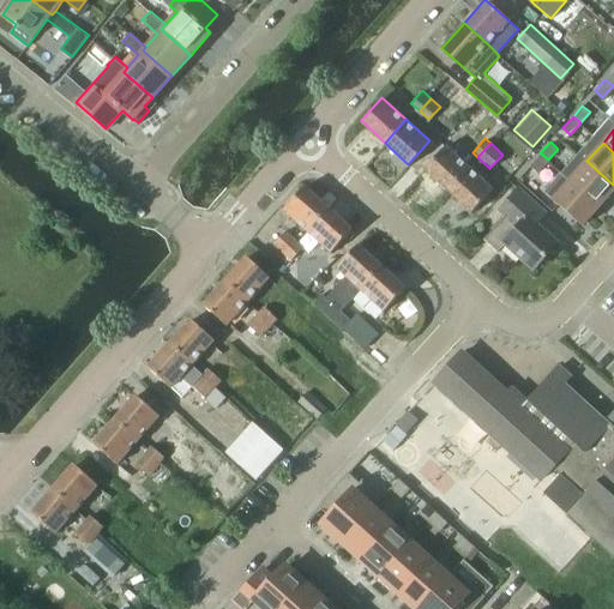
[(445,145),(423,168),(447,190),(469,167),(445,145)]
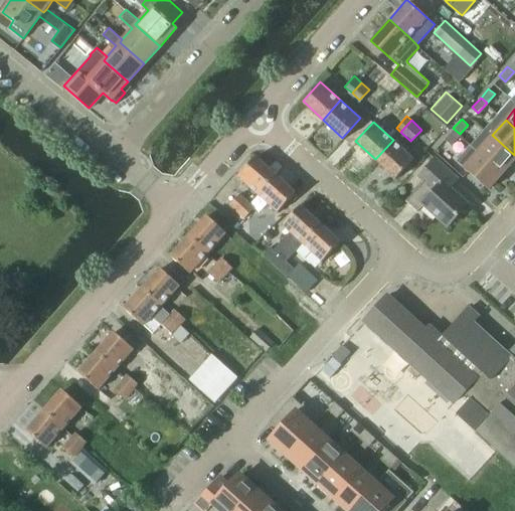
[(451,143),(460,134),(453,128),(445,138),(451,143)]
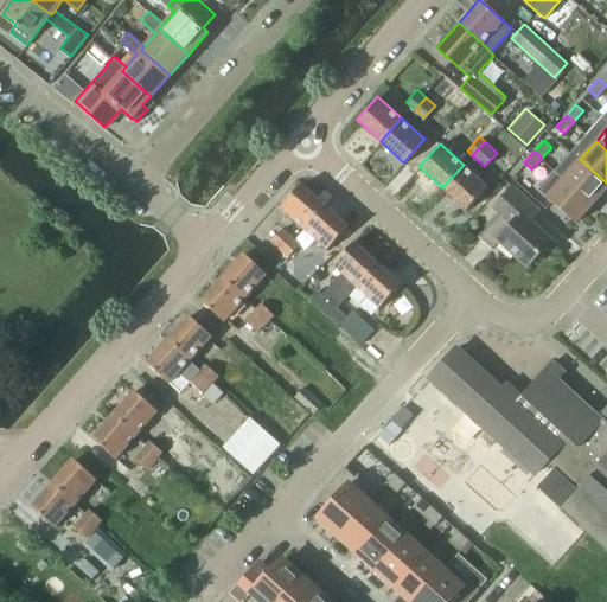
[(593,203),(606,186),(606,183),(580,159),(563,177),(593,203)]
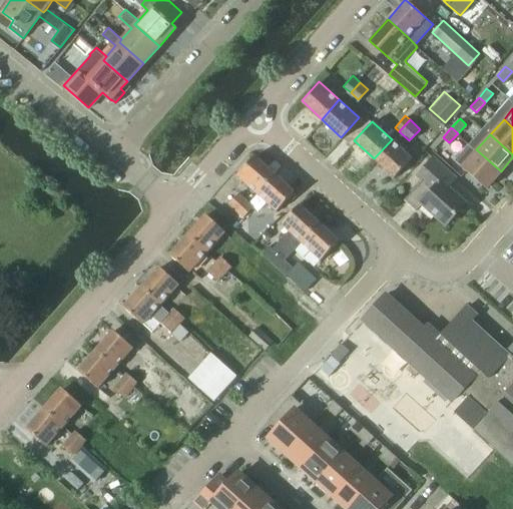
[(392,139),(374,158),(394,176),(402,167),(411,157),(392,139)]
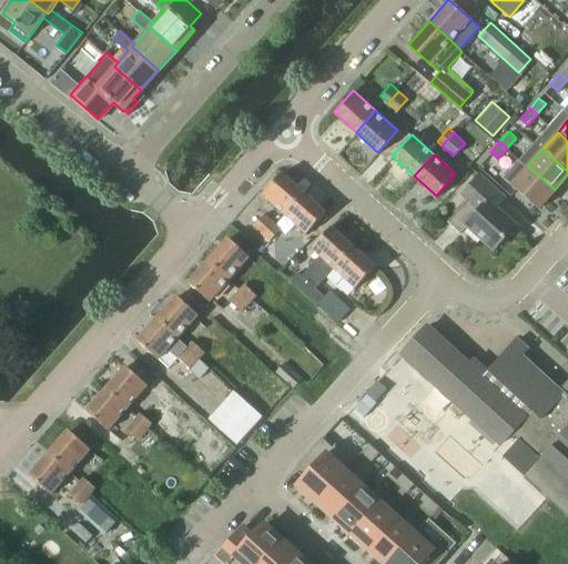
[(555,190),(527,165),(519,159),(504,175),(539,208),(555,190)]
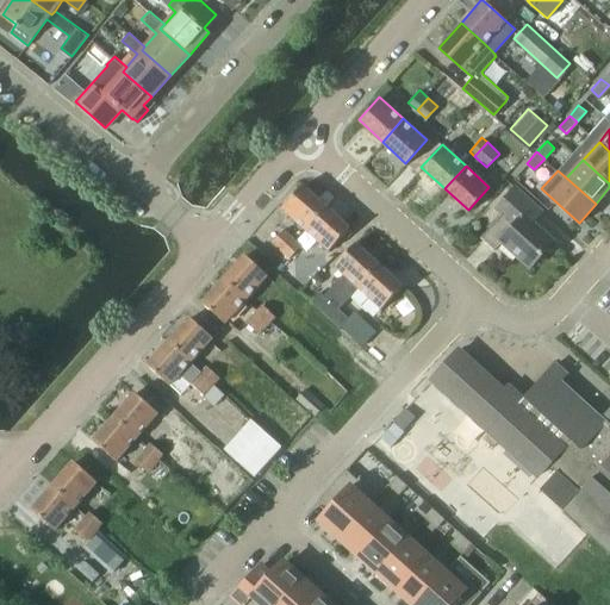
[(302,184),(281,207),(305,229),(327,206),(302,184)]
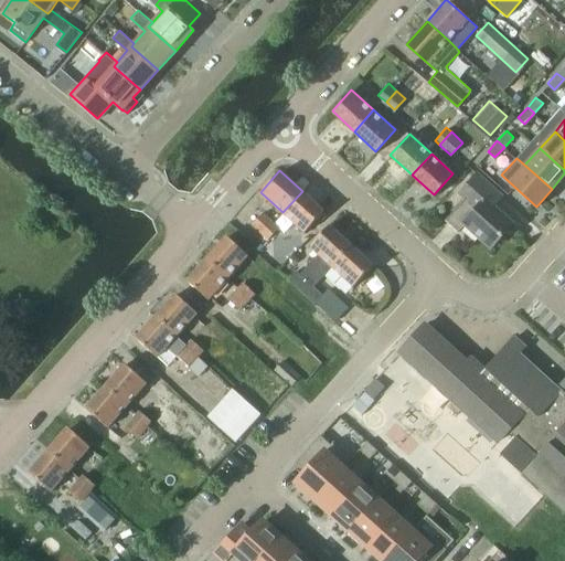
[(502,194),(484,178),(478,172),(460,192),(466,198),(447,219),(459,230),(466,222),(491,246),(513,223),(493,204),(502,194)]
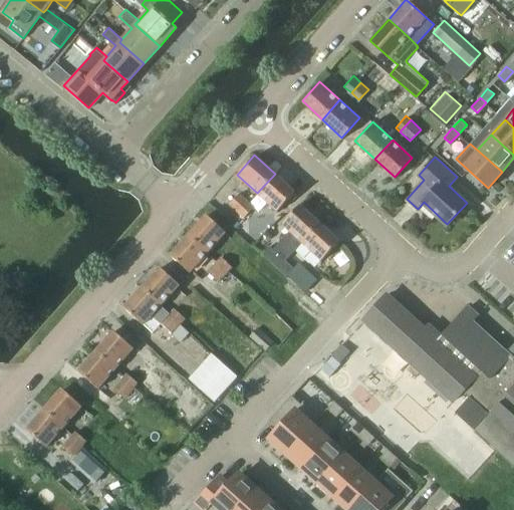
[(275,174),(257,193),(276,210),(294,191),(275,174)]
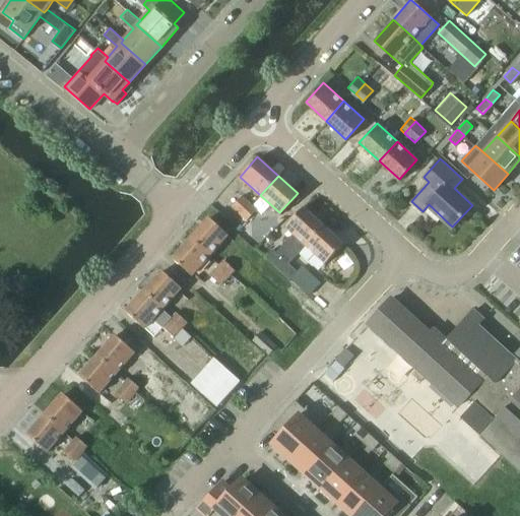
[(241,195),(232,205),(246,218),(256,208),(241,195)]
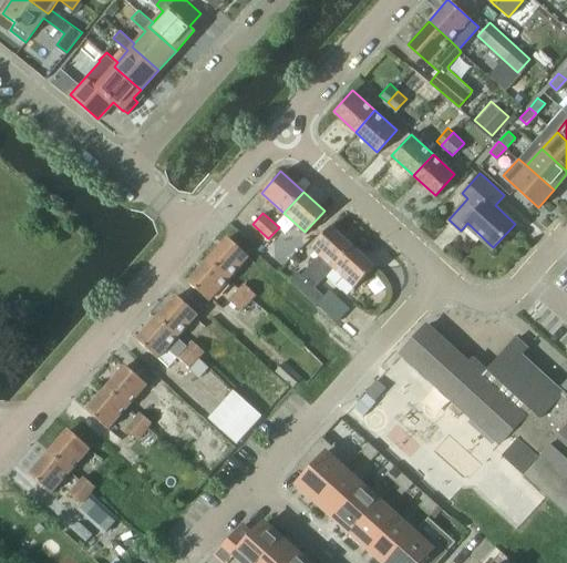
[(295,272),(289,279),(292,283),(307,296),(316,287),(315,286),(332,266),(333,267),(352,246),(329,225),(310,246),(319,254),(300,274),(297,269),(295,272)]
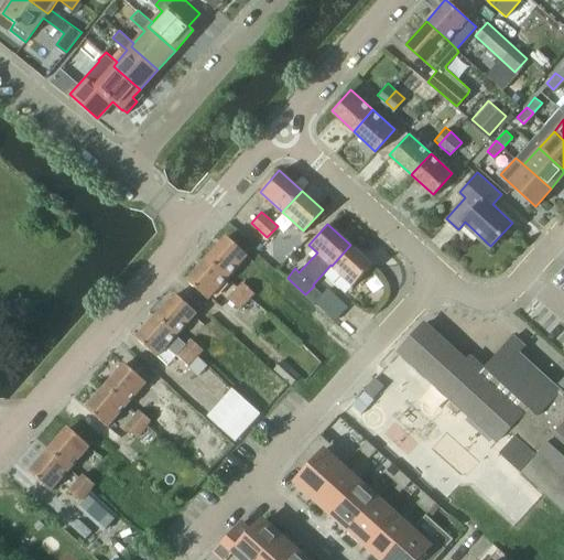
[(226,235),(206,256),(228,276),(247,254),(226,235)]
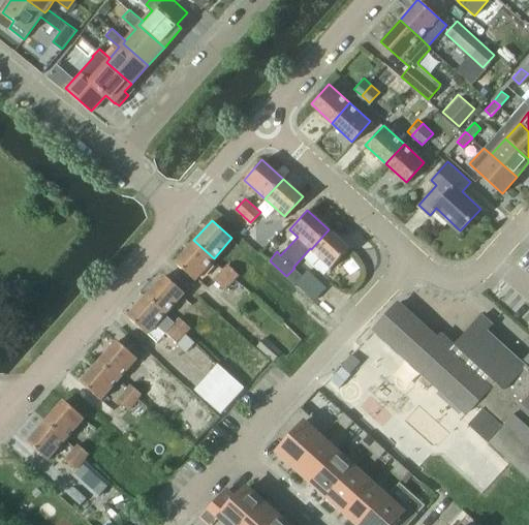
[(329,229),(311,249),(331,267),(348,247),(329,229)]
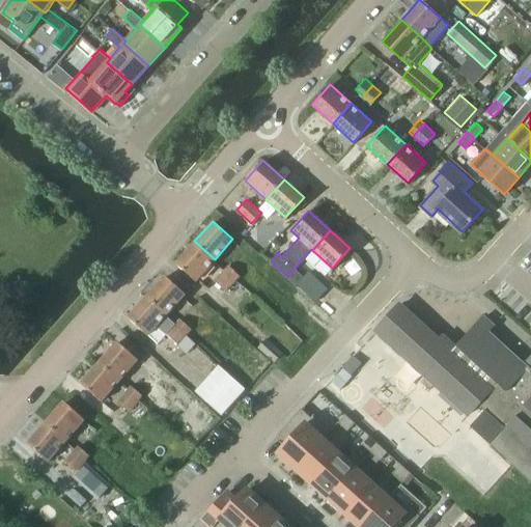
[(194,241),(175,262),(195,280),(215,259),(194,241)]
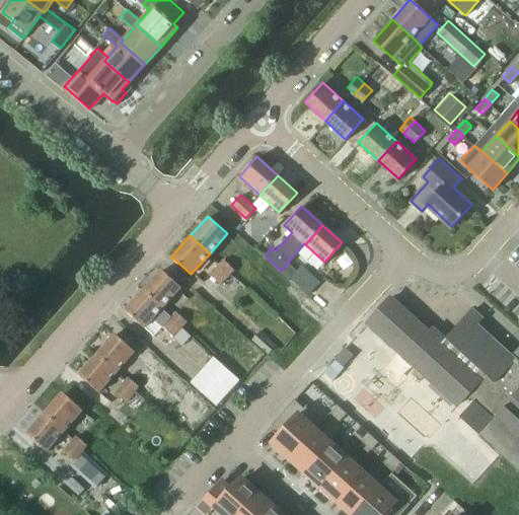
[(223,259),(220,262),(230,272),(233,268),(223,259)]
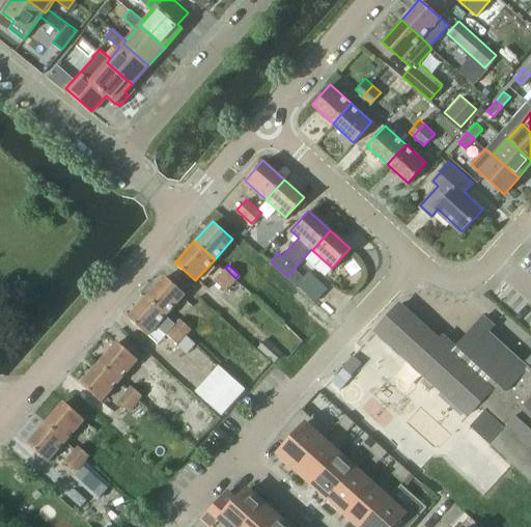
[(225,268),(214,279),(224,288),(235,278),(225,268)]
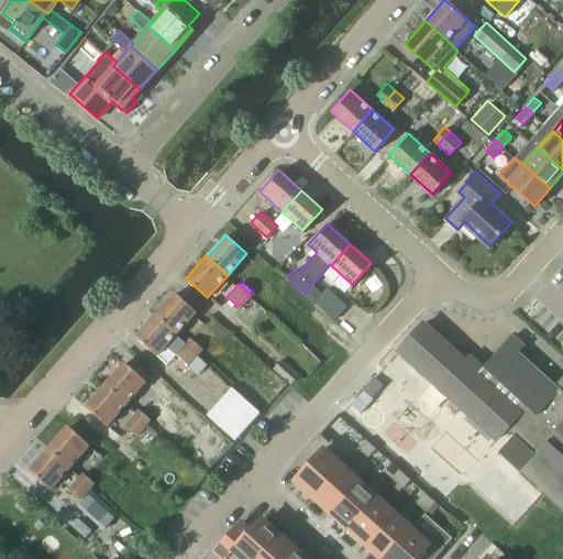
[(313,285),(305,294),(312,300),(321,292),(313,285)]
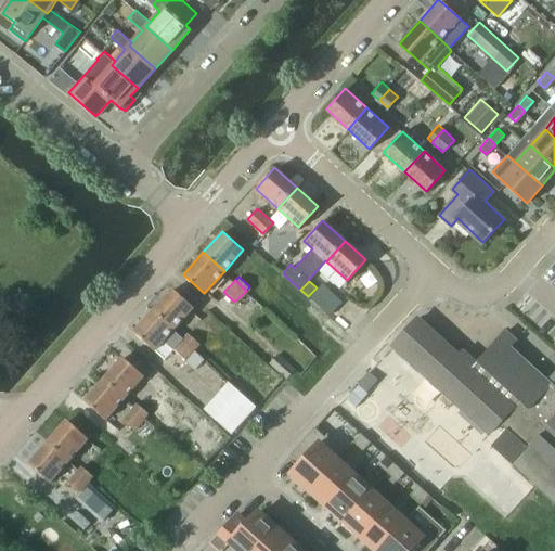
[(172,287),(153,308),(173,328),(191,309),(193,306),(172,287)]
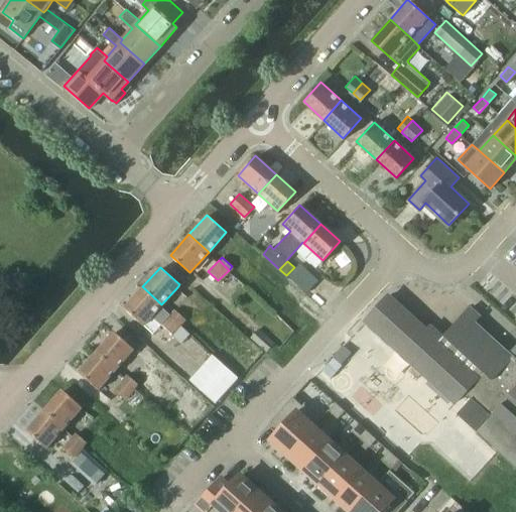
[(142,286),(124,307),(143,325),(151,315),(160,324),(161,324),(171,333),(179,324),(180,323),(170,312),(169,313),(160,305),(161,304),(142,286)]
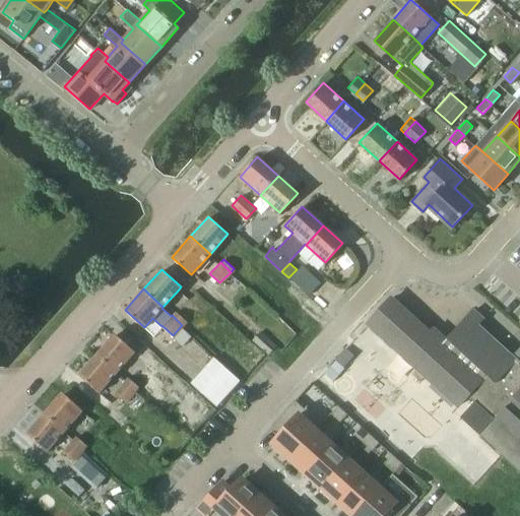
[(369,322),(369,323),(417,368),(413,373),(420,380),(426,375),(459,404),(468,394),(469,395),(470,394),(475,399),(474,400),(461,415),(480,433),(502,452),(519,468),(519,346),(512,356),(478,324),(483,318),(473,309),(453,331),(446,338),(435,328),(431,332),(425,327),(392,297),(369,322)]
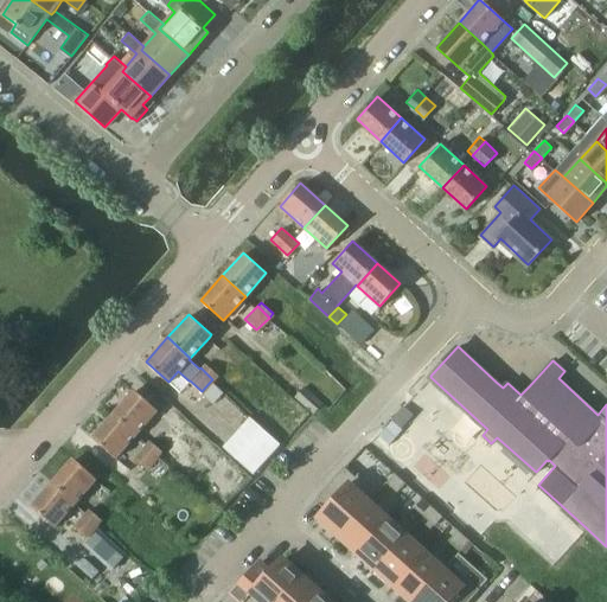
[(205,363),(200,367),(212,379),(217,373),(206,364),(205,363)]
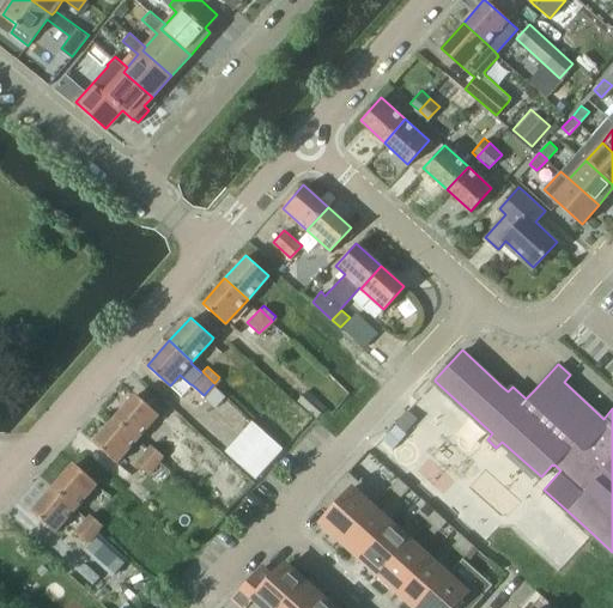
[(326,405),(307,388),(297,399),(316,415),(326,405)]
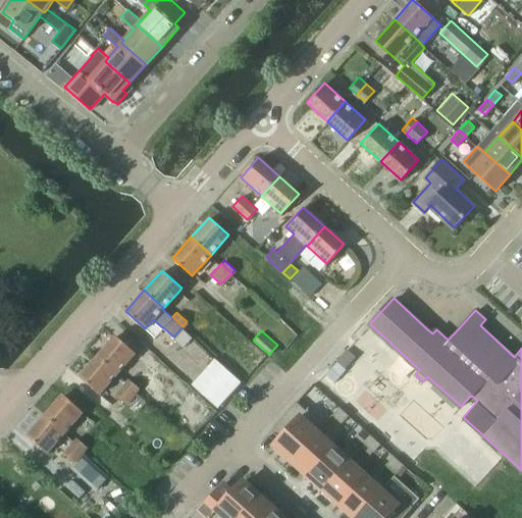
[(115,334),(97,355),(117,372),(135,352),(115,334)]
